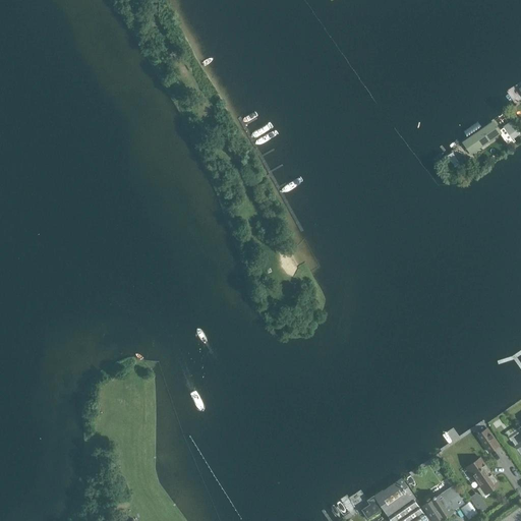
[(460,148),(469,159),(502,135),(493,123),(460,148)]
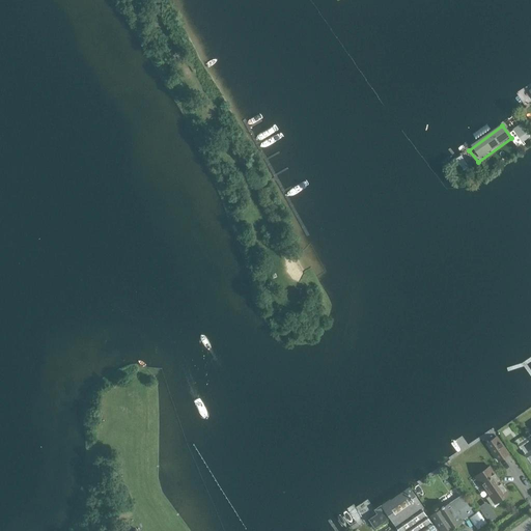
[(515,134),(522,142),(530,137),(523,128),(515,134)]
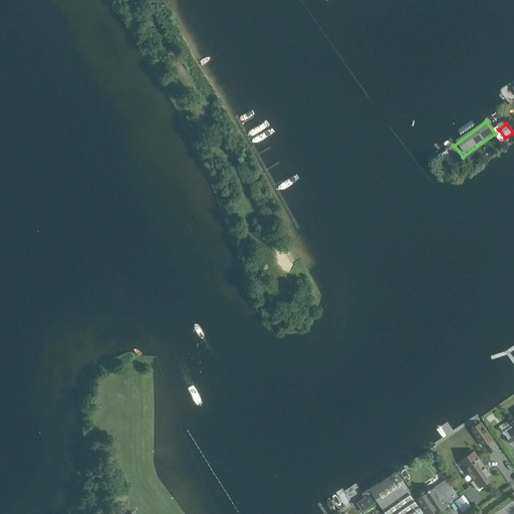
[(482,446),(492,439),(481,423),(471,430),(482,446)]
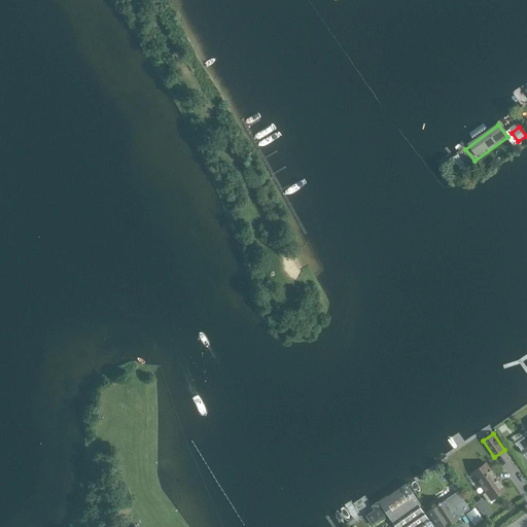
[(494,497),(504,490),(486,463),(471,472),(486,492),(483,494),(488,502),(494,498),(494,497)]
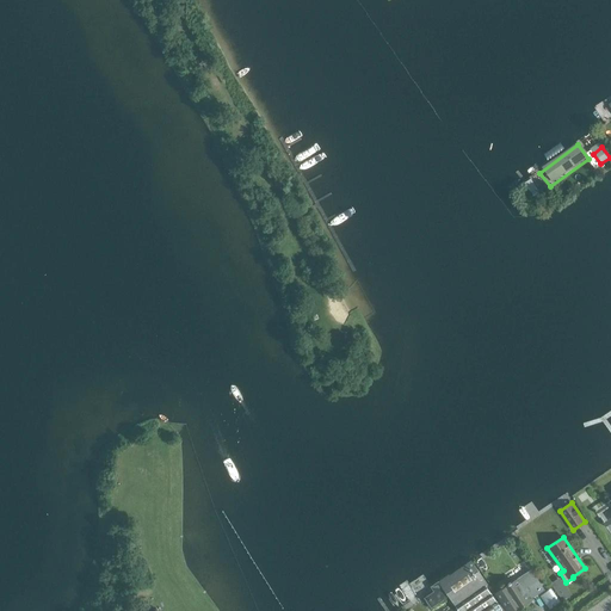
[(504,610),(501,606),(500,606),(486,586),(487,585),(470,561),(438,584),(448,596),(457,610),(504,610)]
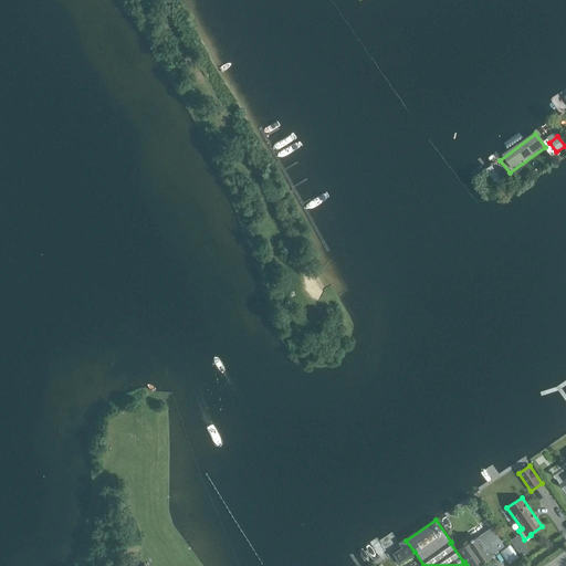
[(471,542),(459,549),(467,563),(469,565),(473,565),(478,564),(479,565),(491,557),(490,555),(503,546),(492,528),(486,532),(479,537),(473,541),(472,540),(470,541),(471,542)]
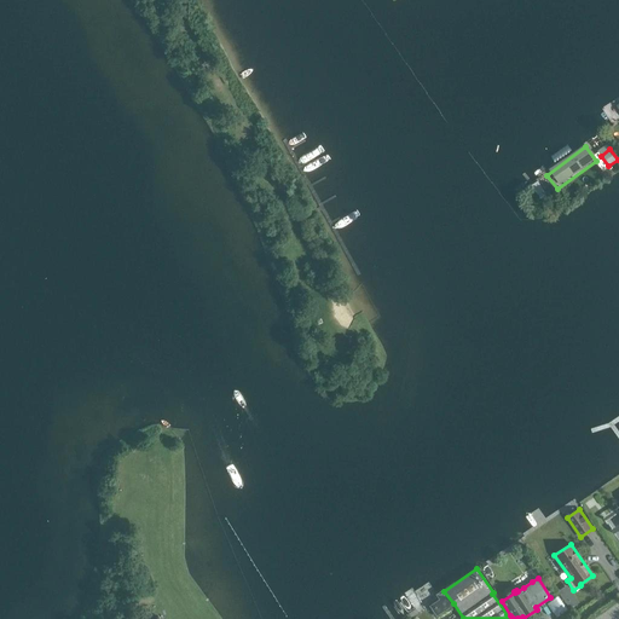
[(437,615),(453,603),(444,590),(437,595),(440,600),(431,606),(437,615)]
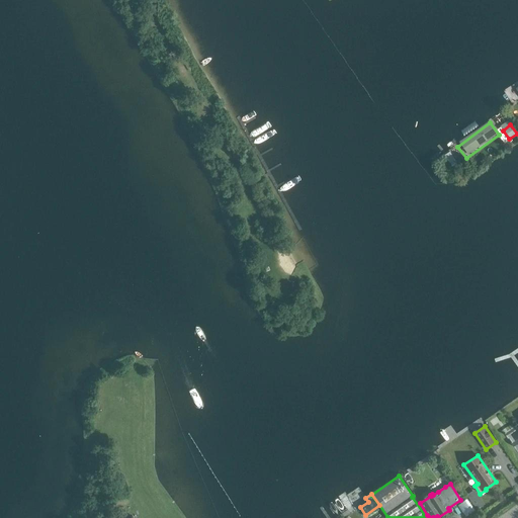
[(470,500),(476,508),(483,503),(478,495),(470,500)]
